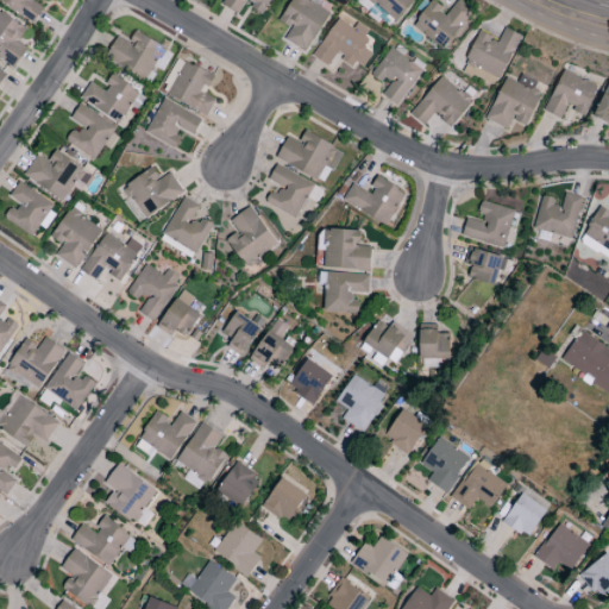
[(31,0),(0,0),(0,1),(33,24),(43,8),(31,1),(31,0)]
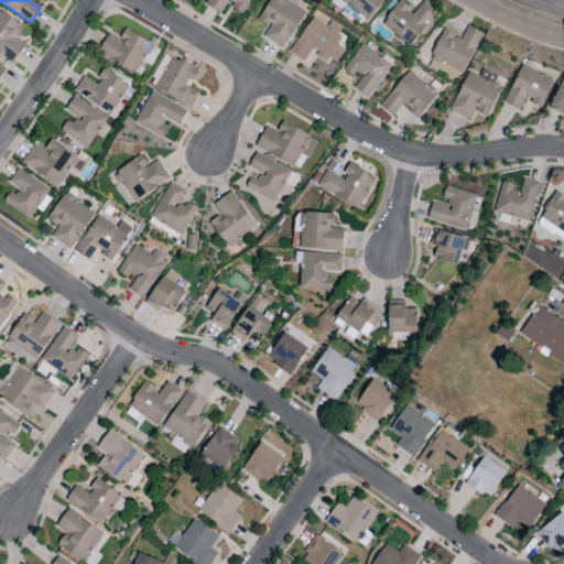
[(242,13),(250,0),(207,0),(205,4),(219,13),(227,3),(242,13)]
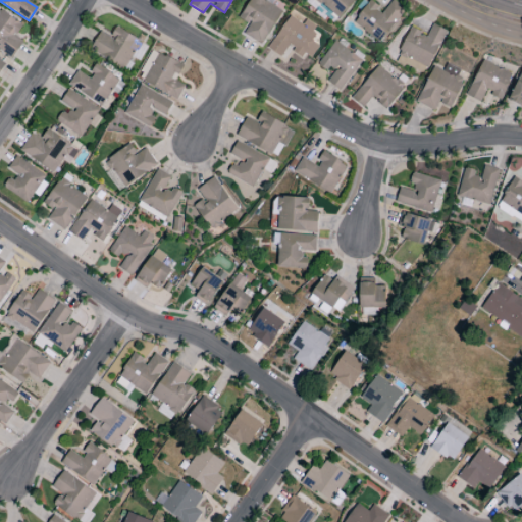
[(250,0),(239,18),(249,25),(244,34),(260,45),(284,9),(270,0),(250,0)]
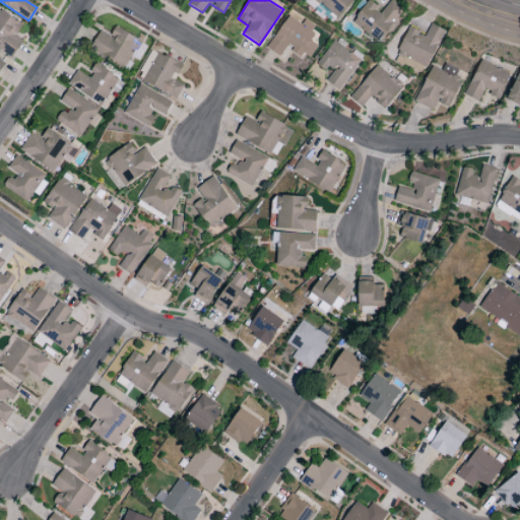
[(315,0),(337,19),(353,0),(315,0)]
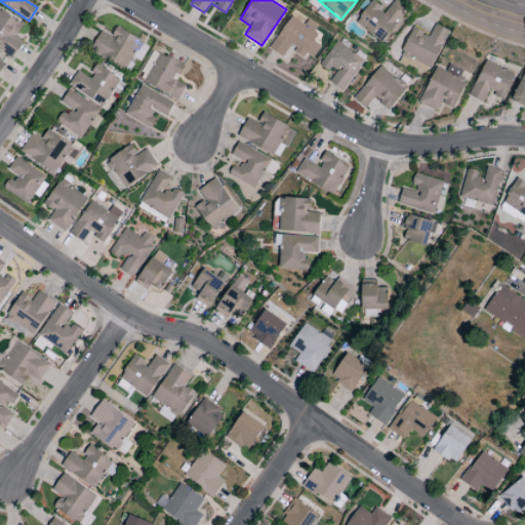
[(356,22),(381,43),(407,10),(395,0),(386,11),(372,1),(356,22)]
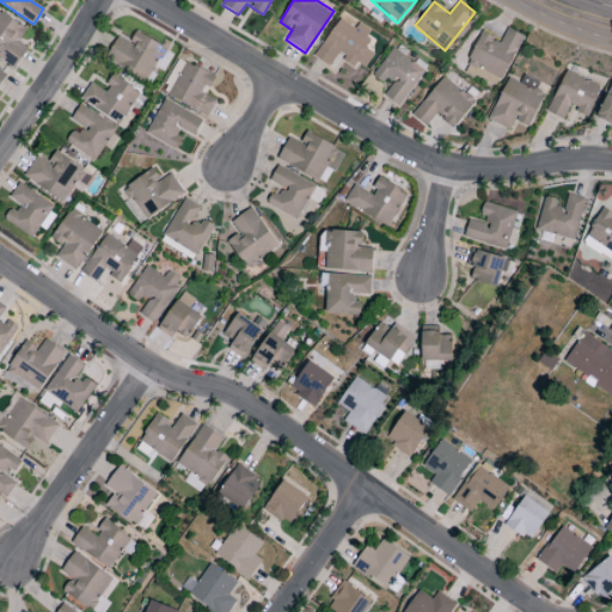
[(28,49),(18,42),(26,30),(0,11),(0,59),(13,69),(28,49)]
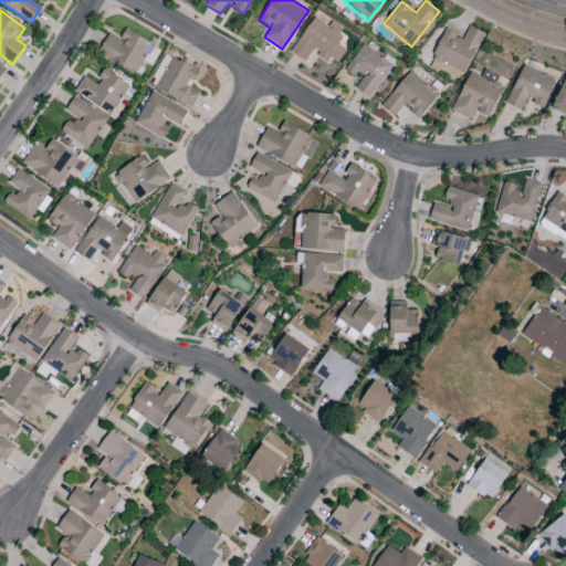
[(290,53),(304,62),(312,50),(335,65),(345,50),(335,44),(345,30),(331,21),(328,25),(313,17),(290,53)]
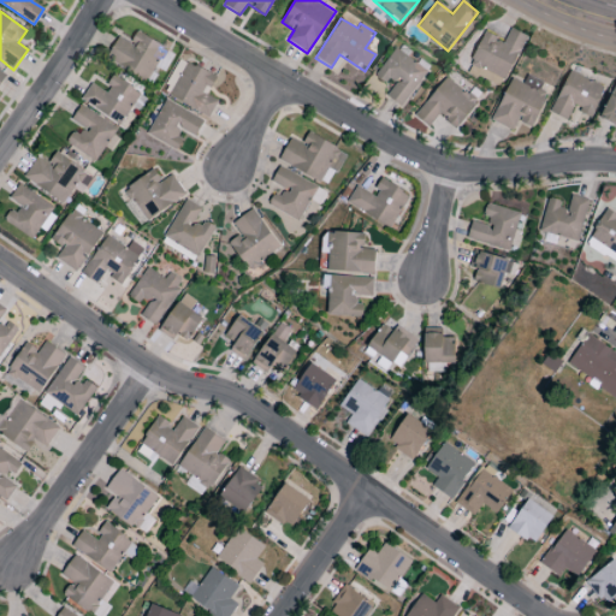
[(526,35),(510,28),(504,42),(484,33),(466,72),(502,88),(526,35)]
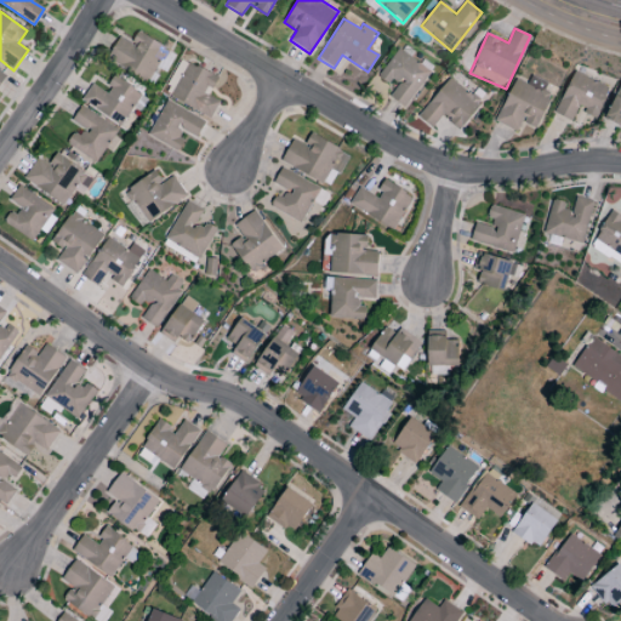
[(149,80),(165,45),(137,33),(132,44),(118,38),(107,61),(149,80)]
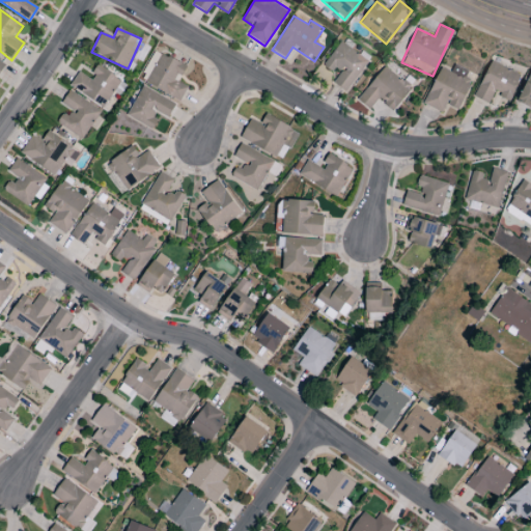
[(324,66),(335,75),(331,81),(345,92),(370,59),(343,39),(324,66)]
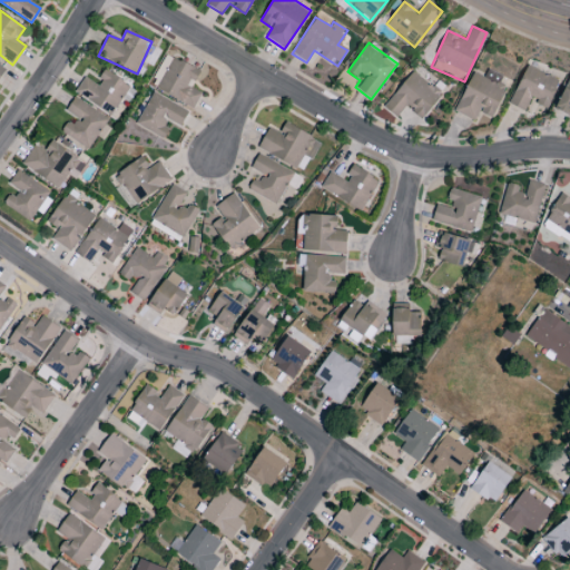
[(559,80),(526,66),(510,105),(524,111),(529,100),(548,108),(559,80)]
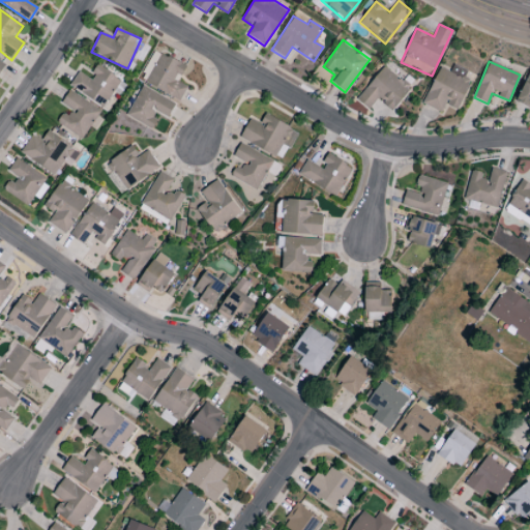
[(467,71),(453,64),(449,72),(440,67),(422,104),(440,113),(445,104),(458,110),(471,83),(464,80),(467,71)]
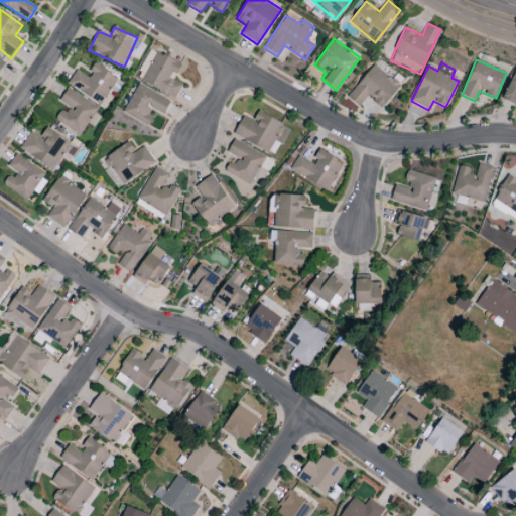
[(100,105),(118,78),(96,63),(87,77),(77,70),(68,84),(100,105)]
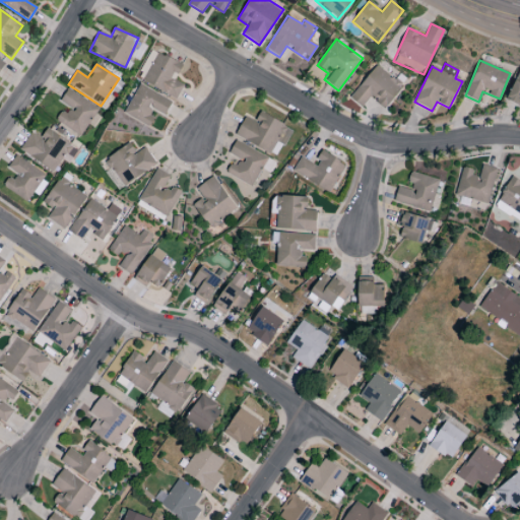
[(349,98),(362,107),(371,96),(384,109),(402,86),(377,65),(349,98)]
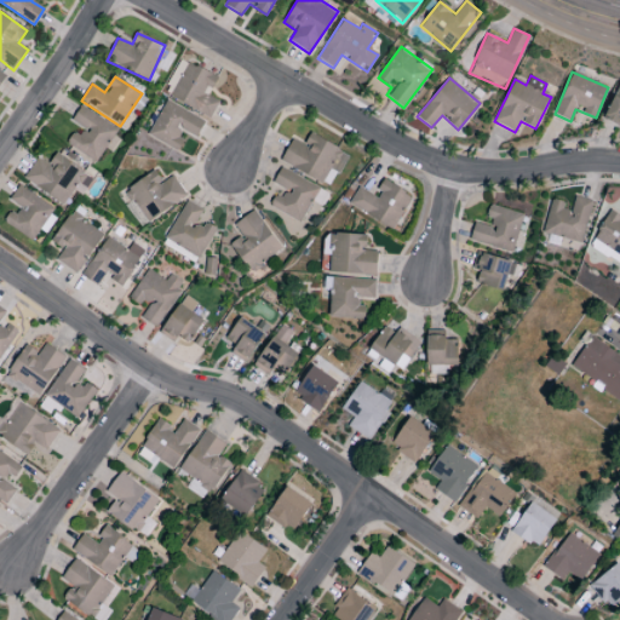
[(619,125),(619,79),(607,121),(619,125)]
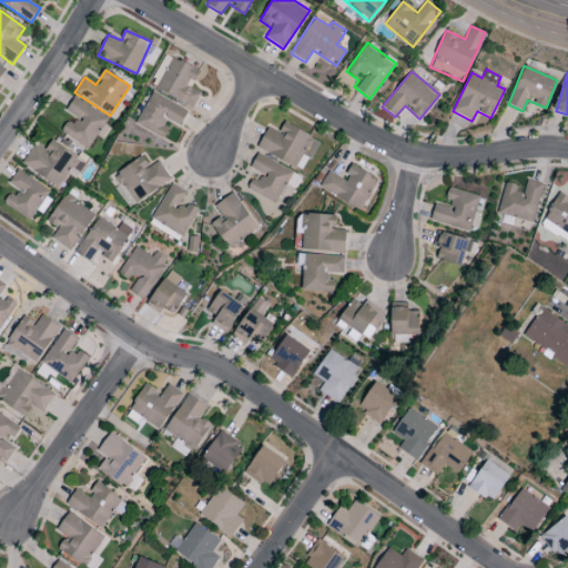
[(169,130),(163,127),(168,120),(180,127),(188,112),(152,92),(134,124),(163,140),(169,130)]
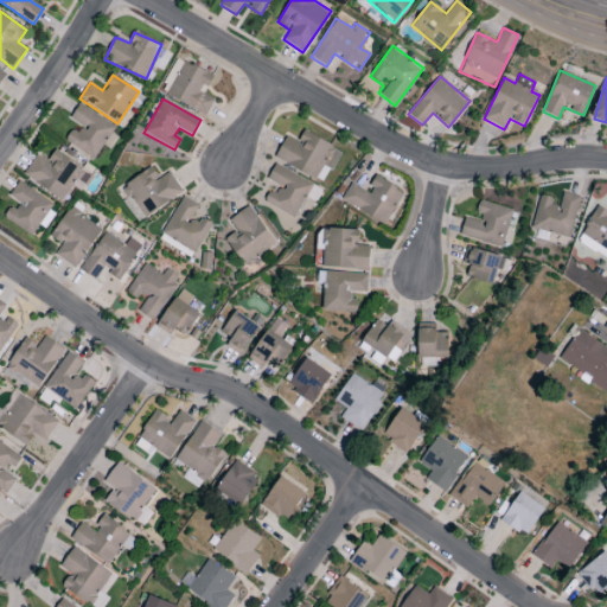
[(115,127),(80,104),(70,119),(78,123),(66,142),(94,160),(115,127)]
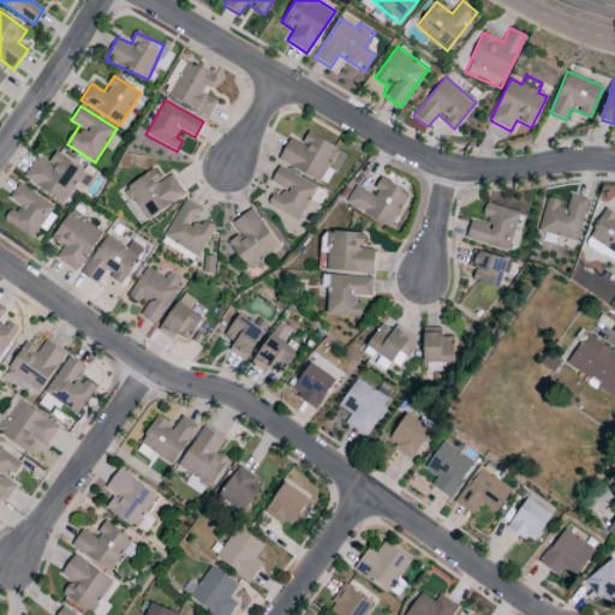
[(278,160),(327,186),(346,153),(308,132),(302,144),(290,138),(278,160)]
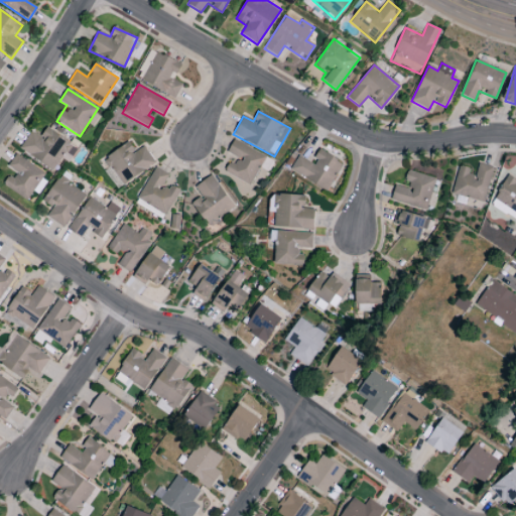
[(61,158),(69,163),(78,148),(46,128),(40,137),(31,131),(19,150),(53,171),(61,158)]
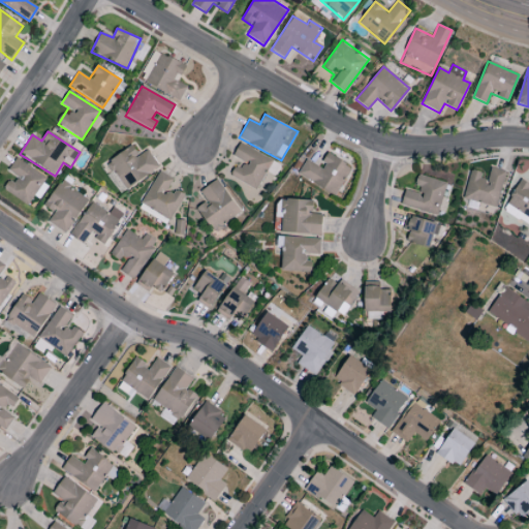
[(232,157),(244,161),(240,169),(235,166),(229,178),(257,190),(272,159),(239,144),(232,157)]
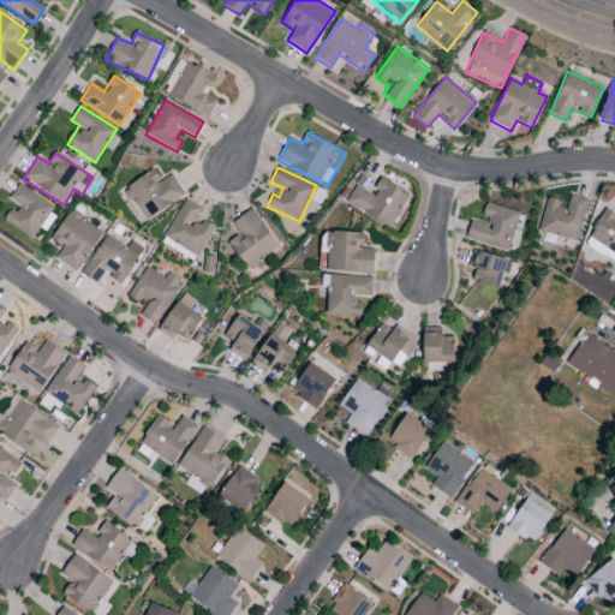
[(161,180),(153,169),(125,187),(148,220),(185,195),(172,174),(161,180)]
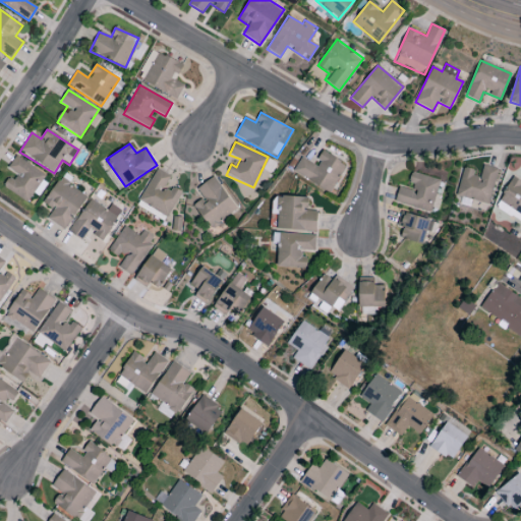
[(293,174),(332,192),(345,163),(323,152),(315,166),(300,158),(293,174)]
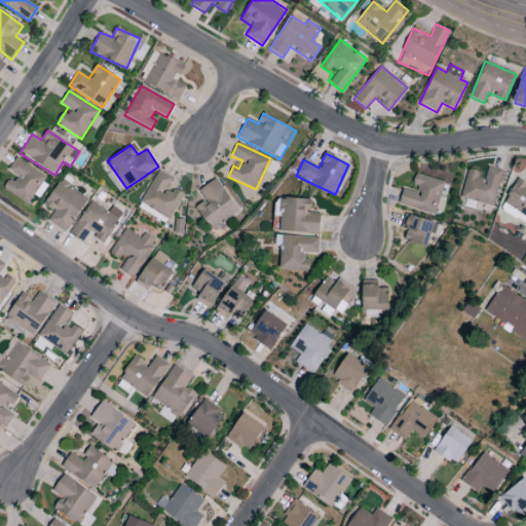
[(28,204),(46,177),(15,157),(7,170),(14,175),(5,190),(28,204)]
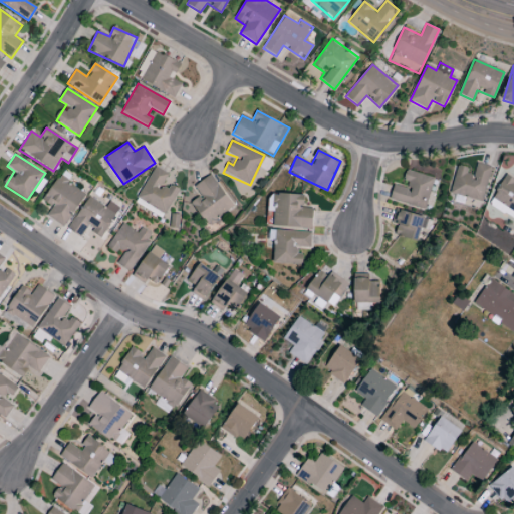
[(450,194),(482,203),(492,167),(477,163),(474,172),(457,167),(450,194)]
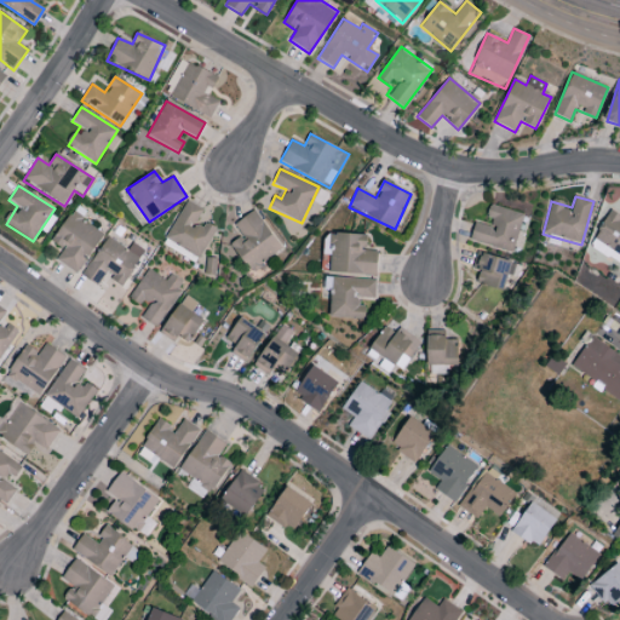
[(202,208),(184,200),(166,242),(202,258),(214,228),(206,223),(204,228),(195,224),(202,208)]
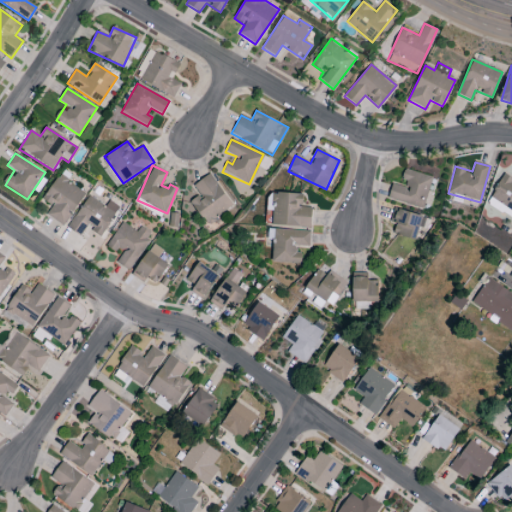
[(431,177),(404,169),(400,184),(393,182),(387,200),(422,209),(431,177)]
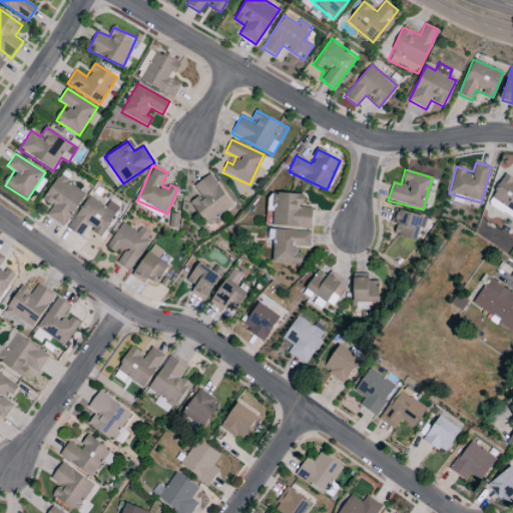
[(193,184),(200,196),(190,201),(204,225),(232,208),(212,174),(193,184)]
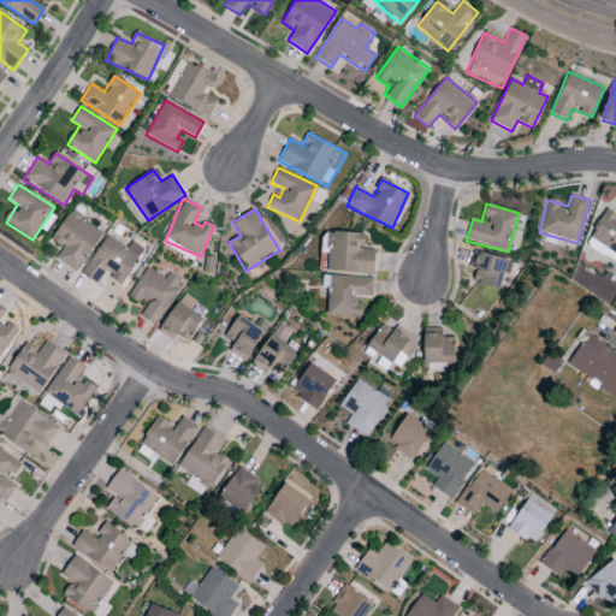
[(104,232),(71,211),(51,241),(63,248),(55,259),(76,273),(104,232)]
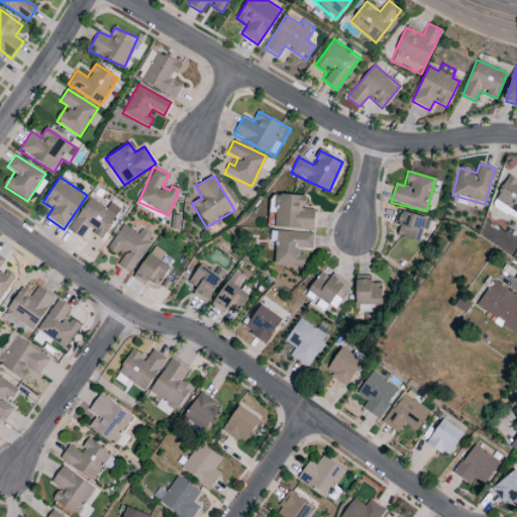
[(516,182),(508,177),(493,205),(502,210),(501,211),(516,219),(516,182)]
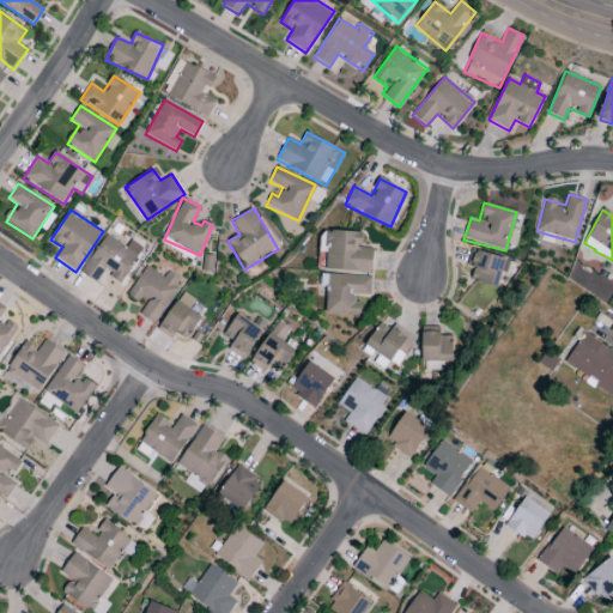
[(326,271),(371,272),(372,248),(362,247),(362,232),(327,231),(326,271)]
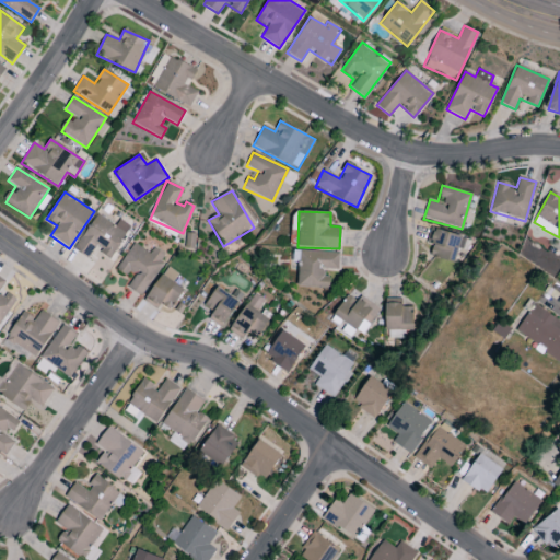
[(111,258),(130,226),(119,219),(115,225),(96,213),(74,249),(89,258),(95,248),(111,258)]
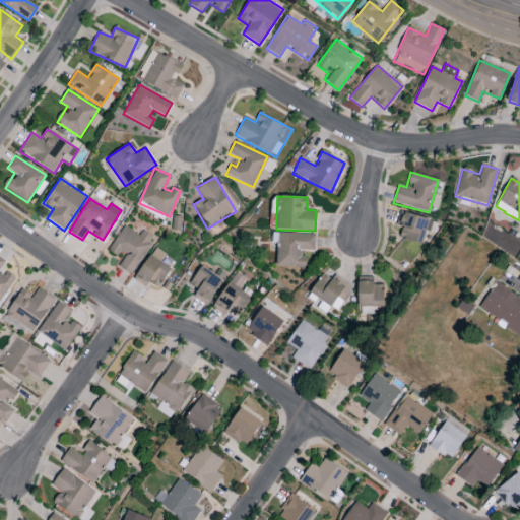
[(403,229),(400,238),(421,245),(430,220),(401,211),(396,225),(403,229)]
